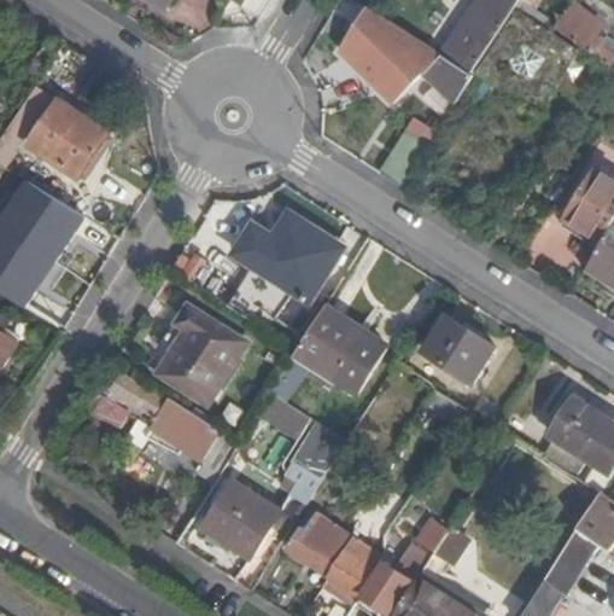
[(478,0),(442,56),(471,74),(513,9),(519,0),(478,0)]
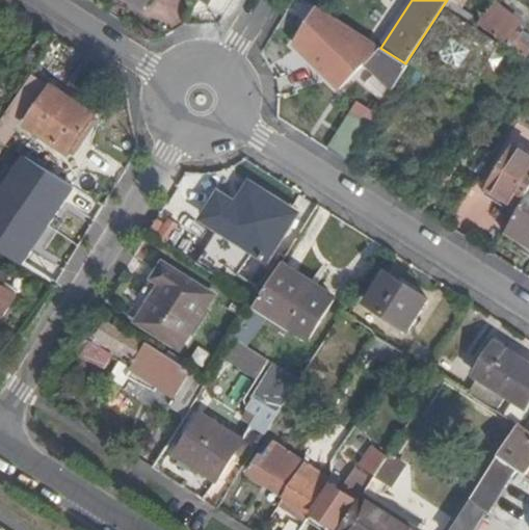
[(447,0),(442,7),(467,22),(471,15),(458,5),(461,0),(447,0)]
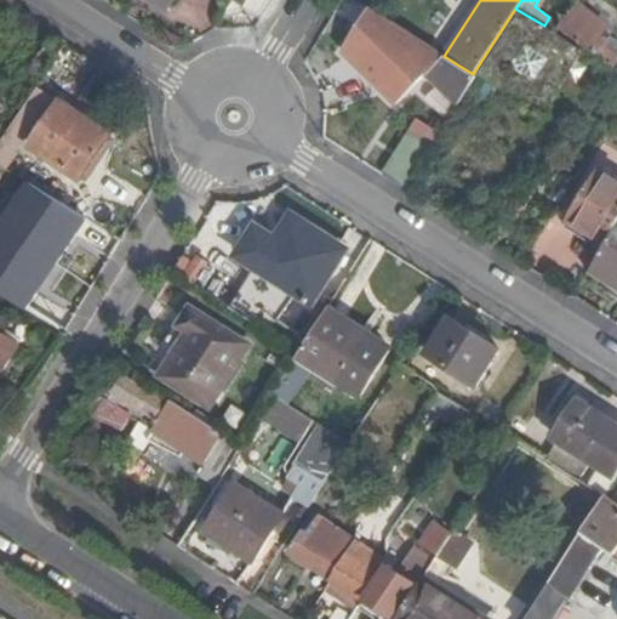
[(555,27),(609,64),(616,54),(616,52),(601,40),(610,27),(575,1),(555,27)]
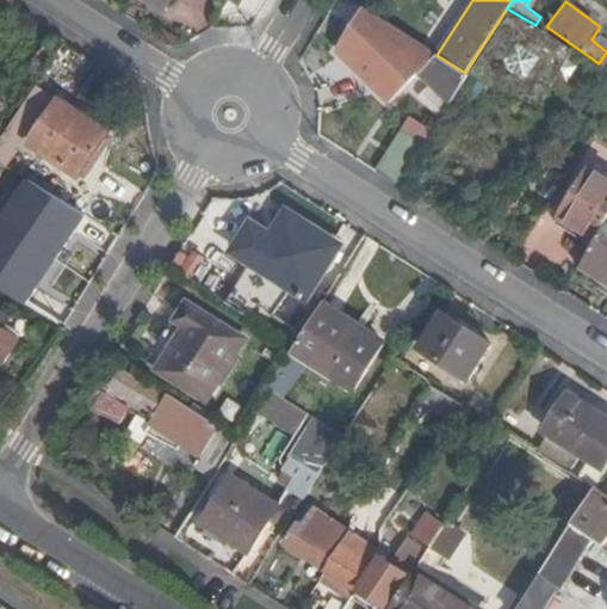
[(507,8),(465,73),(464,75),(479,85),(519,110),(562,41),(536,25),(507,8)]
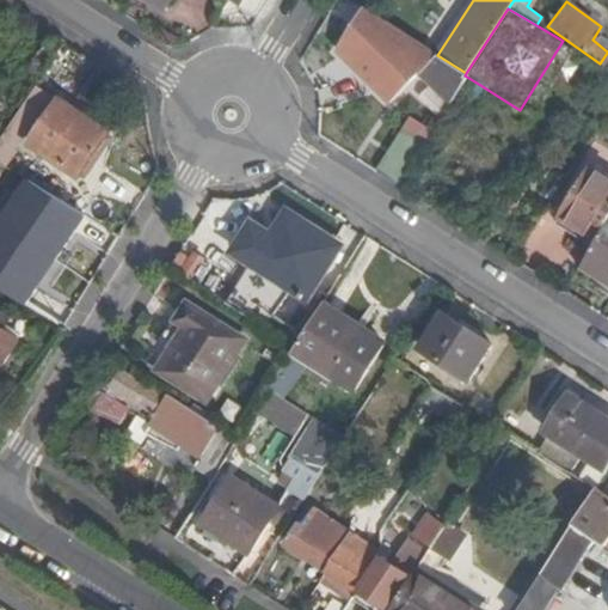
[(437,55),(410,37),(394,53),(385,47),(397,29),(367,10),(357,24),(352,22),(336,38),(344,48),(358,63),(356,66),(369,80),(374,77),(390,95),(400,84),(413,71),(449,102),(459,85),(465,75),(466,73),(437,55)]
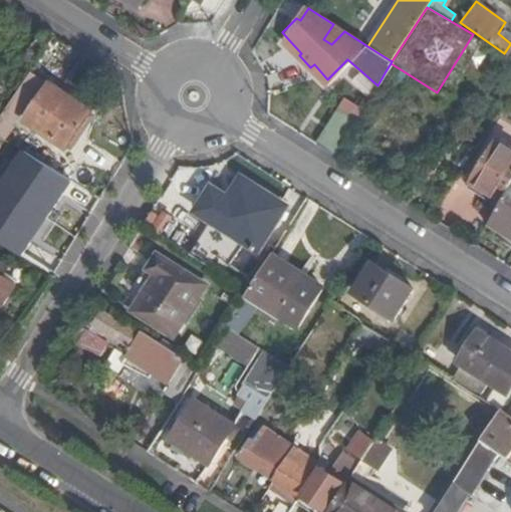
[(279,48),(289,40),(282,32),(273,40),(279,48)]
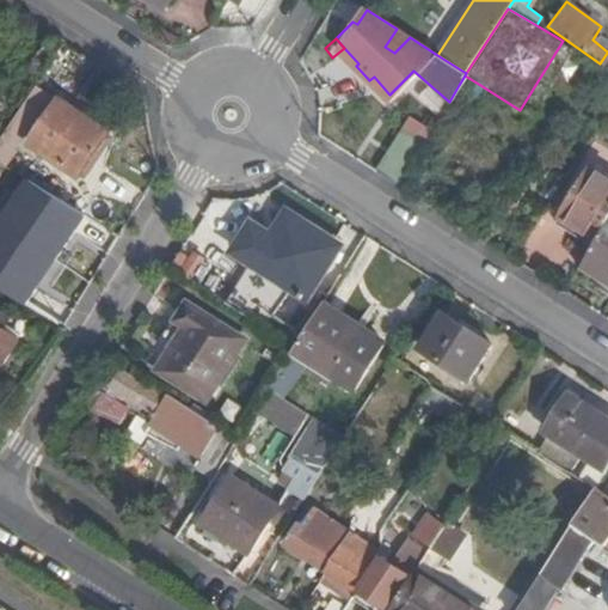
[(563,41),(520,110),(515,119),(523,122),(571,47),(563,41)]
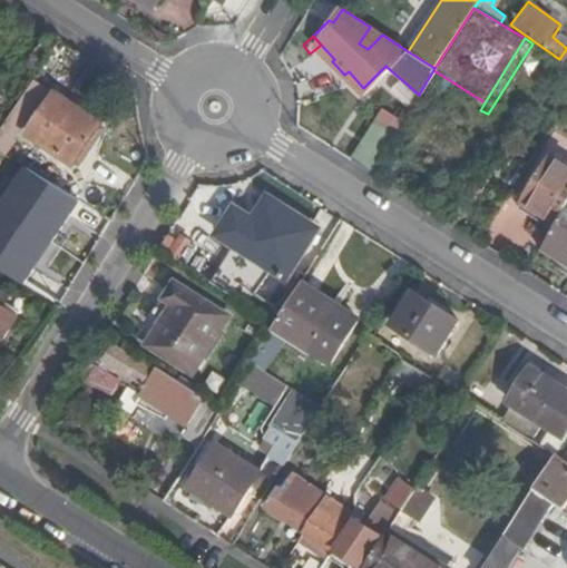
[(545,50),(537,46),(527,61),(535,66),(545,50)]
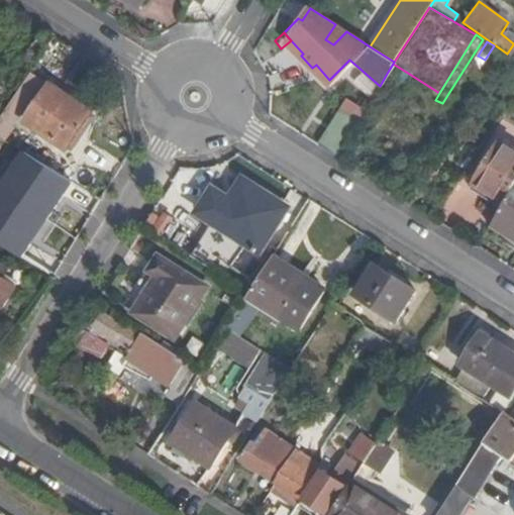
[(400,80),(406,72),(393,64),(388,72),(400,80)]
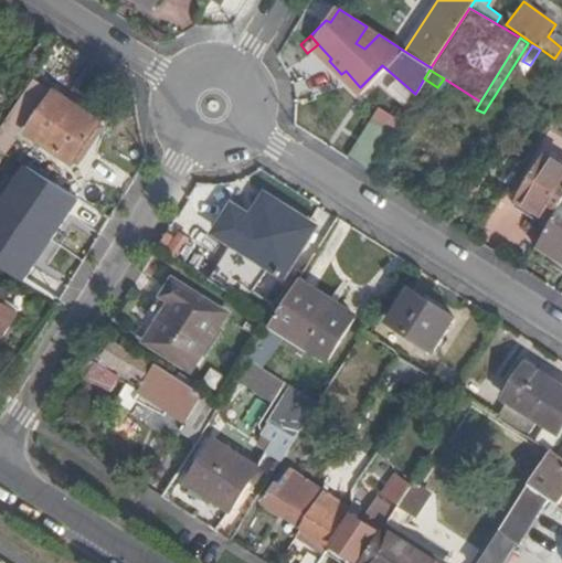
[(370,77),(360,87),(357,91),(367,101),(380,87),(370,77)]
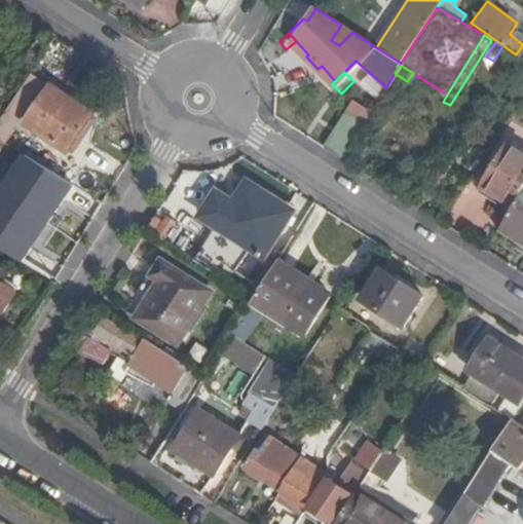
[(26,121),(69,148),(90,113),(48,86),(26,121)]
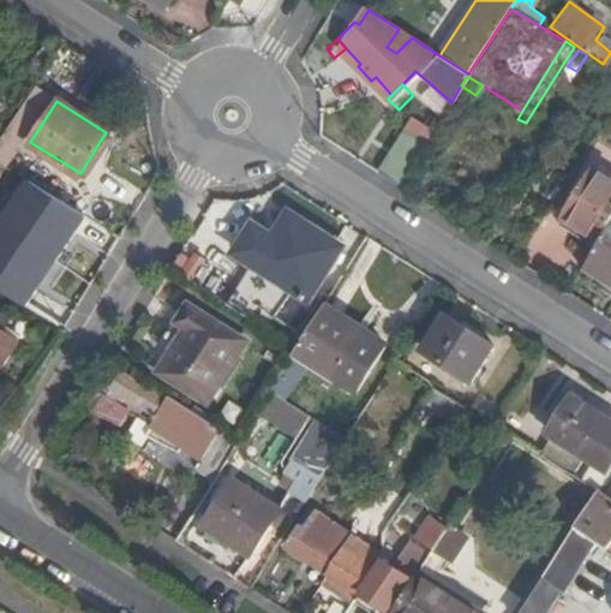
[(33,117),(19,108),(0,138),(0,162),(9,167),(19,149),(15,146),(33,117)]
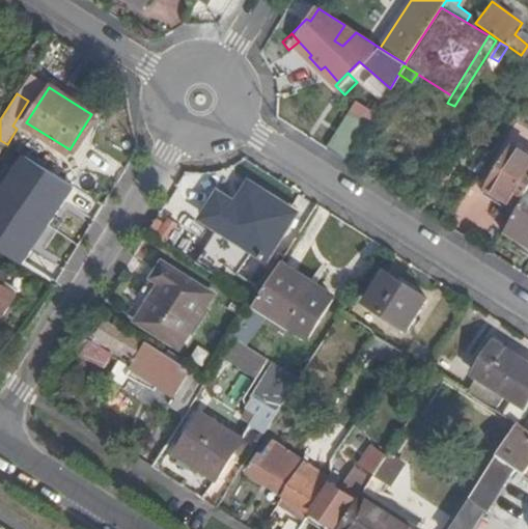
[(366,126),(372,115),(362,108),(355,118),(366,126)]
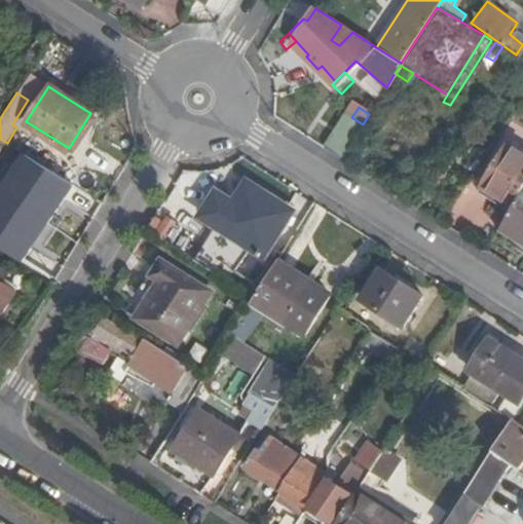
[(345,113),(328,139),(323,148),(340,159),(363,124),(351,117),(345,113)]
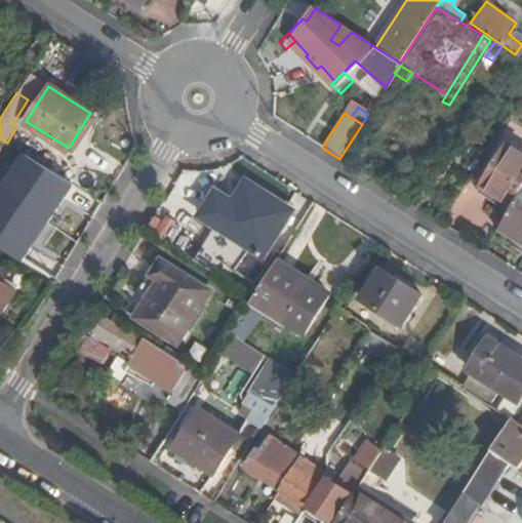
[(312,129),(307,137),(322,148),(327,138),(312,129)]
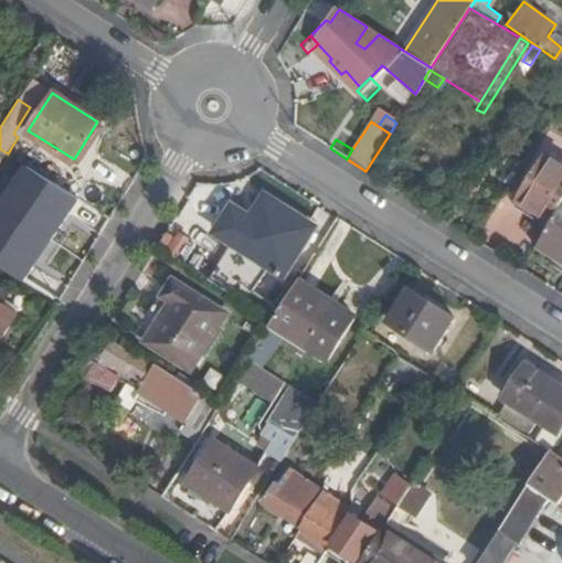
[(8,153),(0,149),(0,202),(20,215),(33,194),(0,173),(0,166),(8,153)]
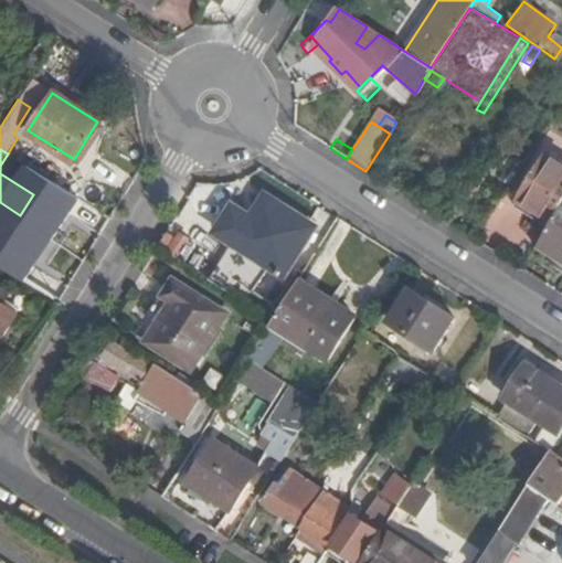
[(552,220),(561,203),(561,167),(542,155),(516,198),(552,220)]
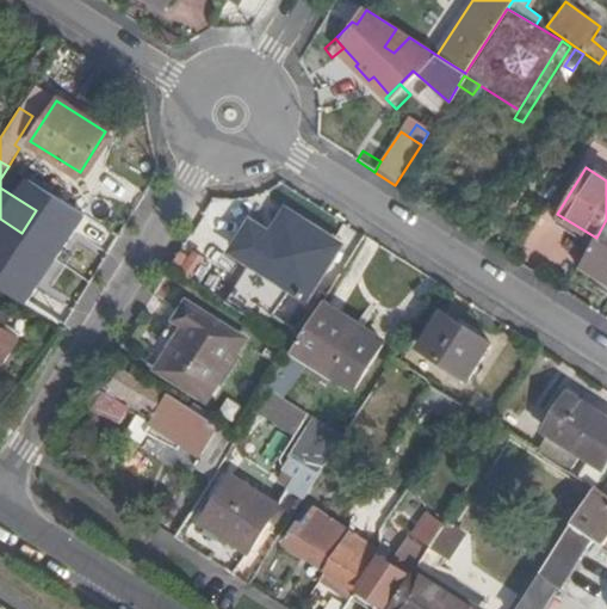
[(268,233),(249,220),(229,251),(305,300),(340,245),(284,209),(268,233)]
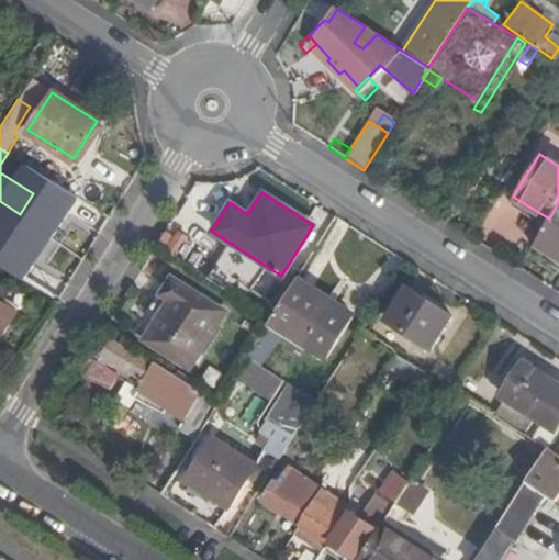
[(558,256),(558,202),(549,219),(534,241),(558,256)]
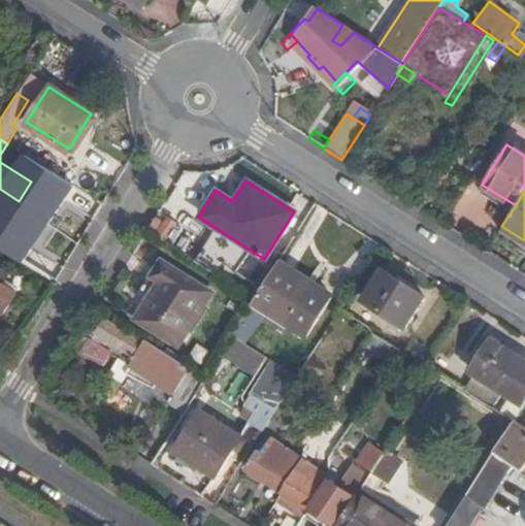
[(524,249),(524,240),(501,226),(498,232),(524,249)]
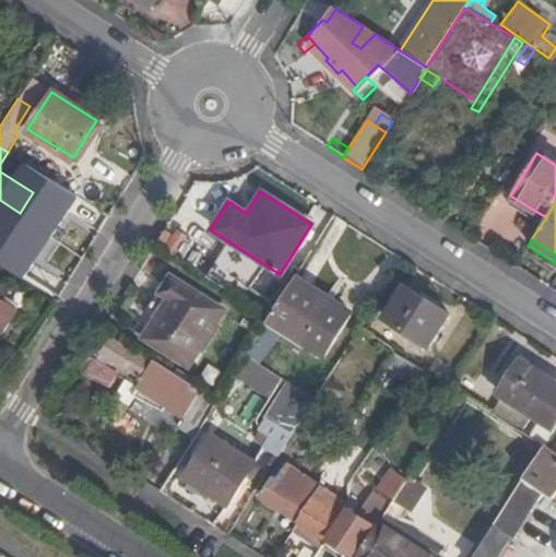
[(189,364),(223,309),(169,275),(158,293),(165,298),(142,334),(189,364)]
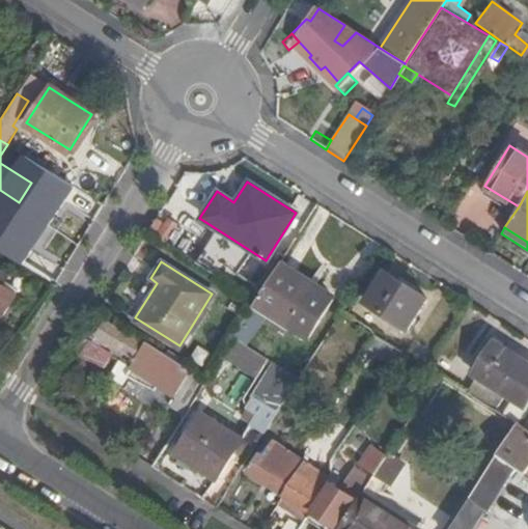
[(278,261),(254,299),(253,302),(288,325),(313,284),(278,261)]
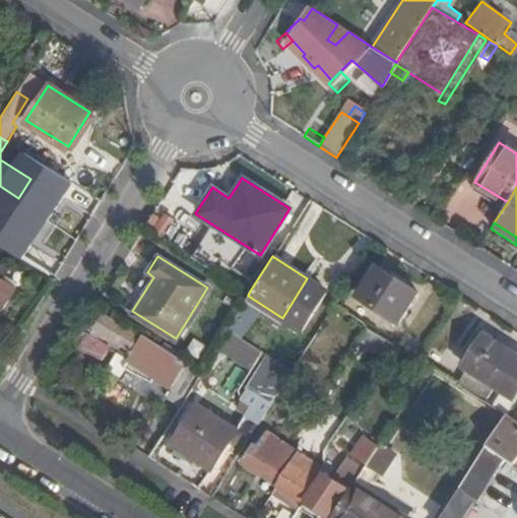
[(395,319),(413,290),(375,266),(357,296),(395,319)]
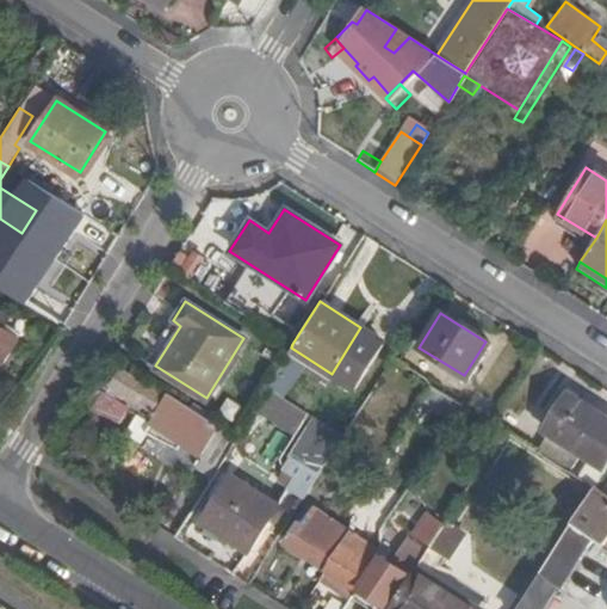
[(360,327),(332,374),(352,387),(382,342),(360,327)]
